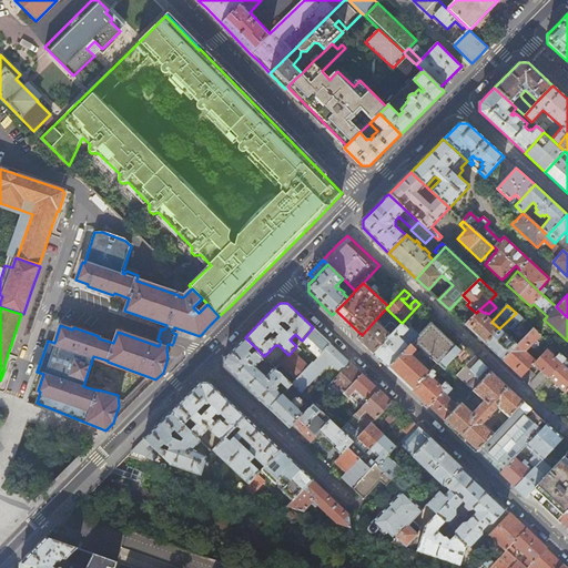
[(484,313),(479,310),(476,313),(465,325),(485,344),(499,328),(492,322),(484,313)]
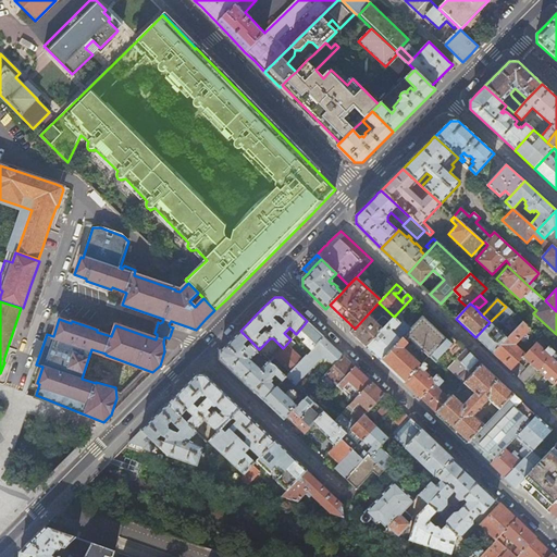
[(381,309),(376,305),(355,329),(350,332),(366,347),(390,321),(384,317),(382,317),(376,323),(370,318),(374,312),(376,314),(381,309)]
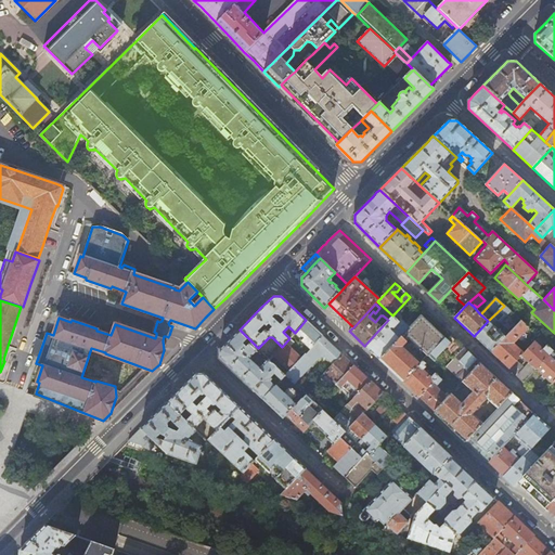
[(511,311),(504,306),(488,321),(474,336),(491,352),(511,332),(500,323),(511,311)]
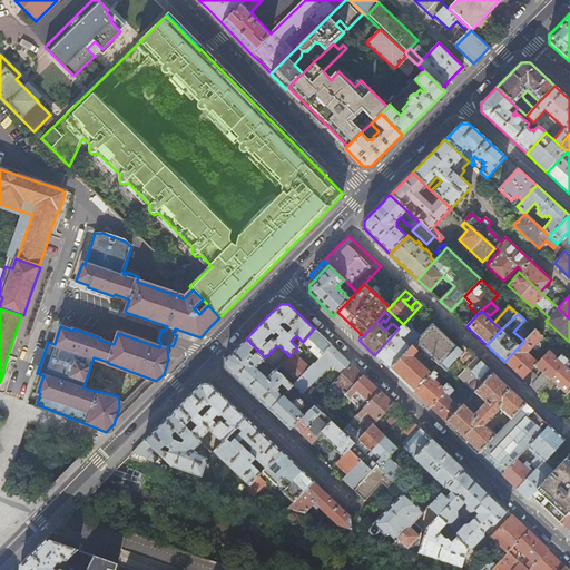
[(399,328),(374,355),(390,369),(413,344),(406,337),(413,330),(405,322),(403,324),(399,328)]
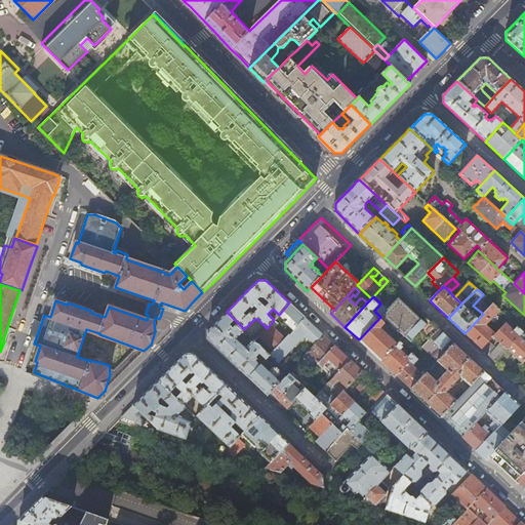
[(387,310),(381,315),(387,320),(404,336),(420,319),(398,298),(387,310)]
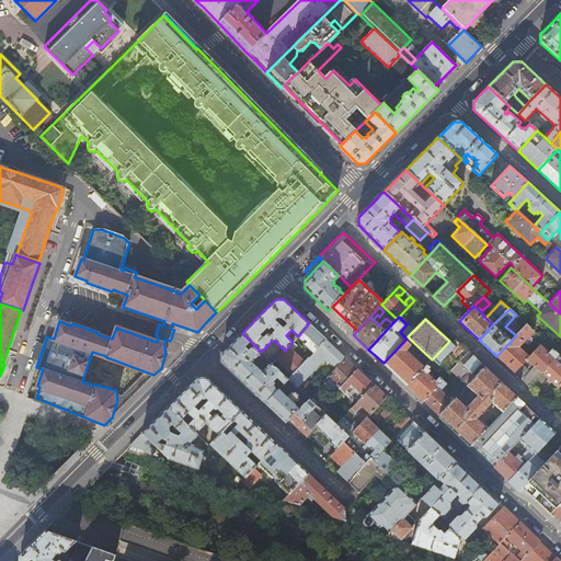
[(325,339),(309,323),(298,336),(302,341),(305,340),(307,342),(305,344),(313,353),(325,339)]
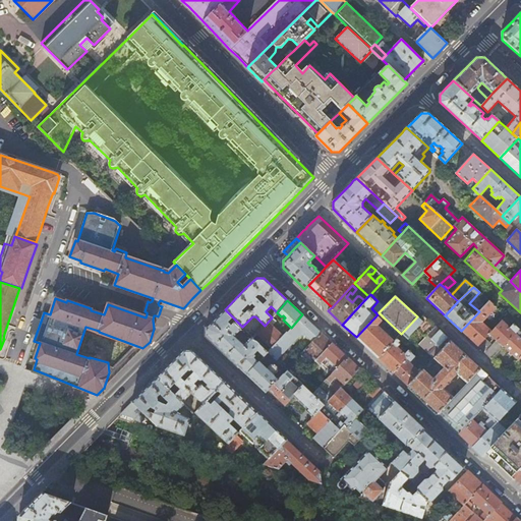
[(378,301),(371,308),(378,314),(379,312),(384,307),(378,301)]
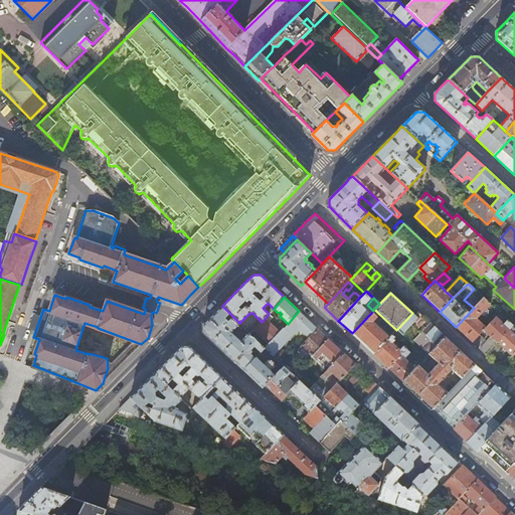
[(483,298),(474,308),(456,327),(472,342),(480,334),(484,330),(486,328),(477,319),(490,305),(483,298)]
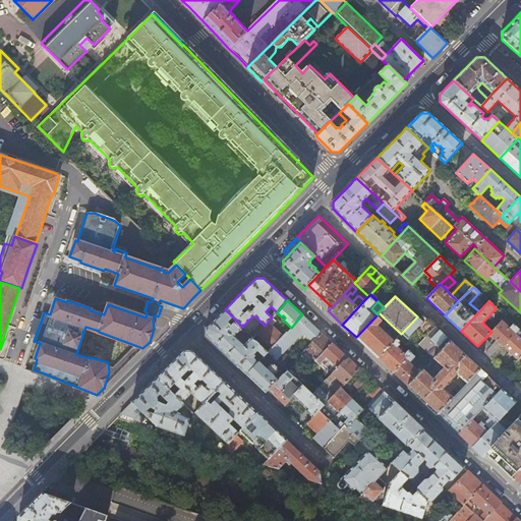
[(242,327),(225,309),(215,320),(206,329),(206,336),(222,351),(246,374),(258,361),(253,357),(255,355),(253,354),(257,350),(264,356),(268,352),(264,348),(257,342),(251,336),(242,345),(235,338),(237,335),(235,334),(242,327)]
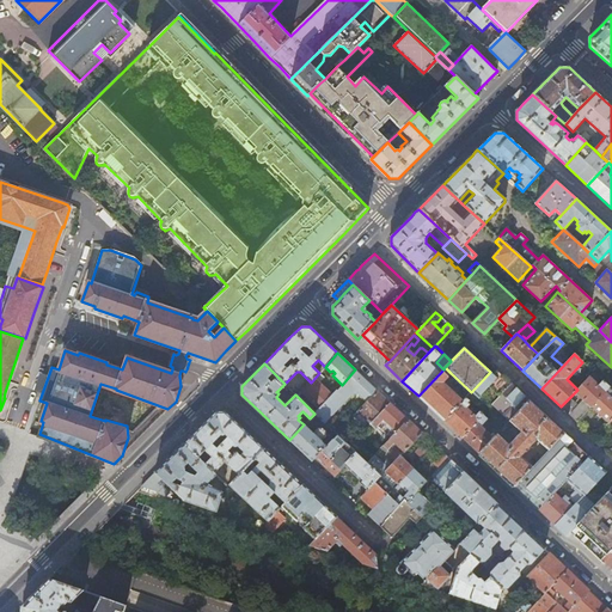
[(451,373),(445,367),(444,369),(418,396),(445,421),(461,402),(442,383),(445,380),(447,383),(451,379),(448,377),(451,373)]
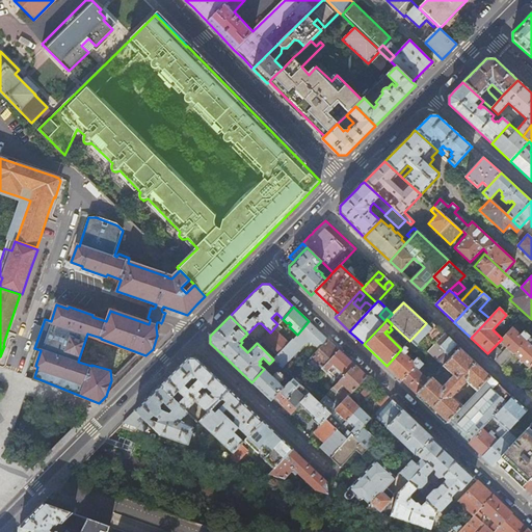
[(430,319),(426,323),(409,341),(415,345),(425,354),(428,351),(445,334),(430,319)]
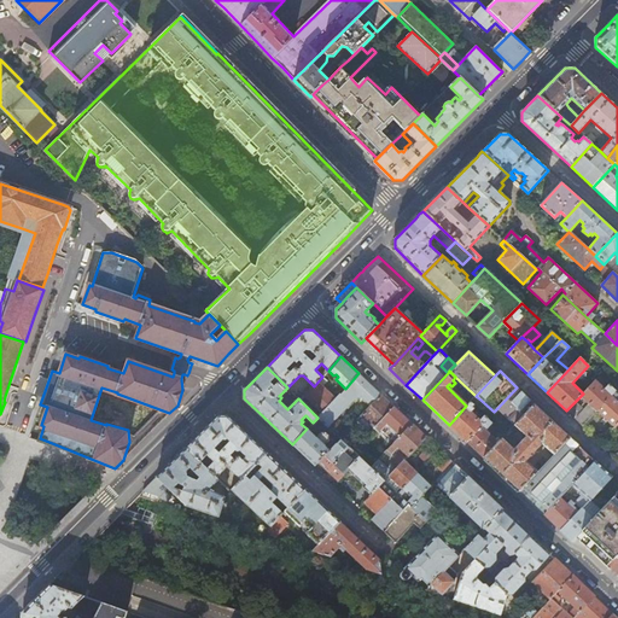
[(322,413),(318,418),(324,424),(327,427),(356,397),(363,400),(369,406),(380,394),(359,373),(345,389),(336,398),(322,413)]
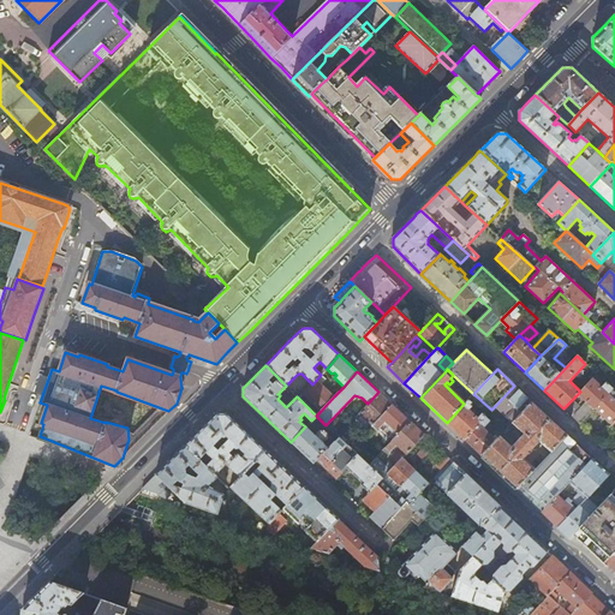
[(596,374),(580,392),(578,394),(587,404),(573,418),(580,424),(595,410),(609,394),(595,382),(599,377),(596,374)]
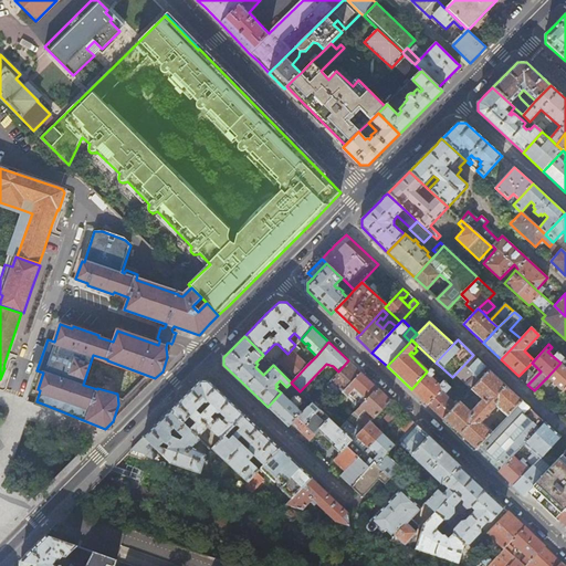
[(295,345),(287,354),(279,363),(283,367),(280,371),(286,378),(290,374),(295,378),(307,365),(295,353),(300,348),(295,345)]
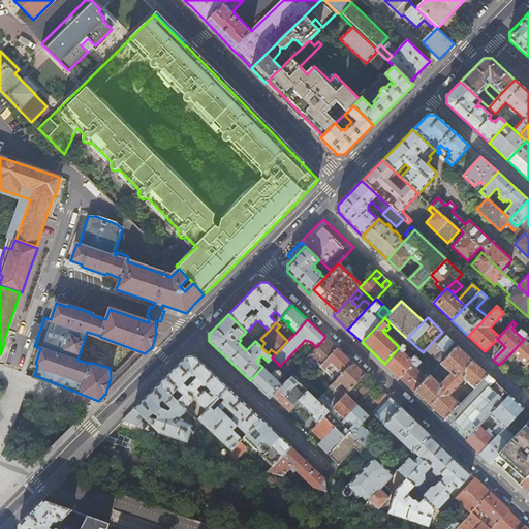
[(458,346),(442,332),(426,349),(440,364),(458,346)]
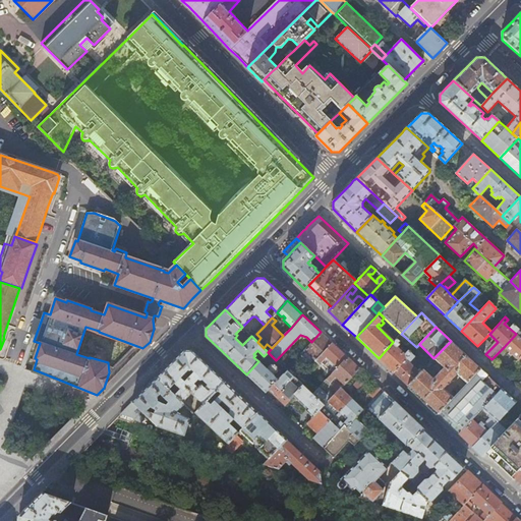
[(332,343),(321,332),(311,342),(303,351),(315,361),(316,359),(332,343)]
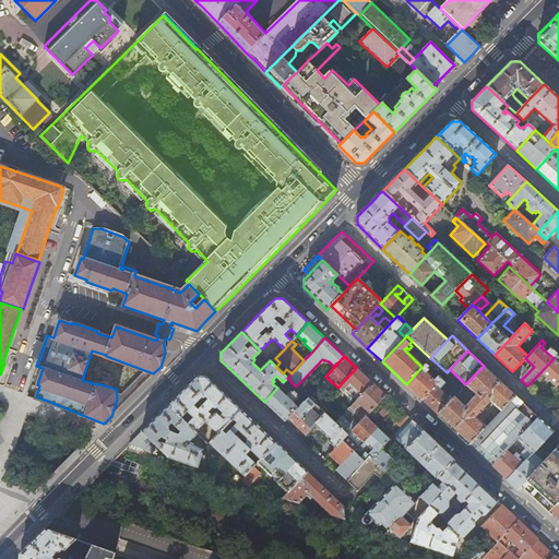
[(436,363),(430,358),(421,367),(406,384),(421,399),(441,379),(441,378),(439,377),(435,381),(432,379),(435,377),(432,376),(430,378),(426,373),(429,370),(427,369),(429,367),(430,368),(436,363)]
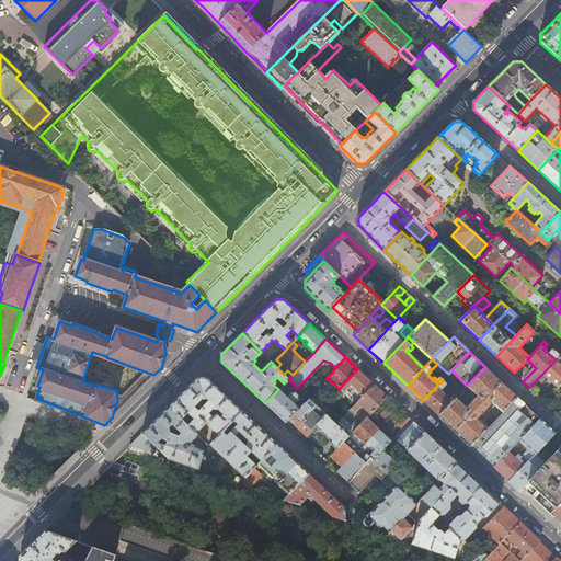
[(560,384),(560,364),(556,359),(542,374),(558,388),(560,385),(560,384)]
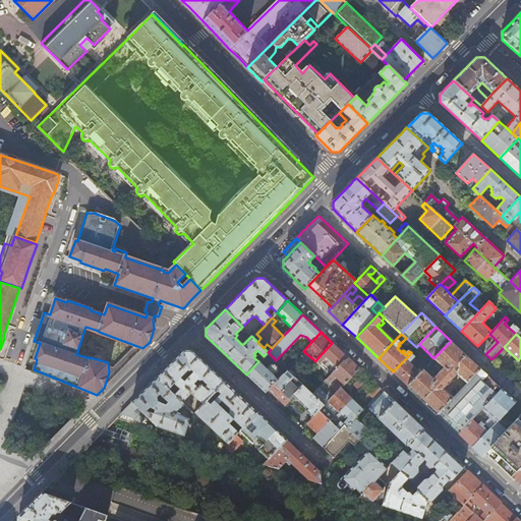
[(490,343),(485,338),(477,346),(483,351),(490,343)]
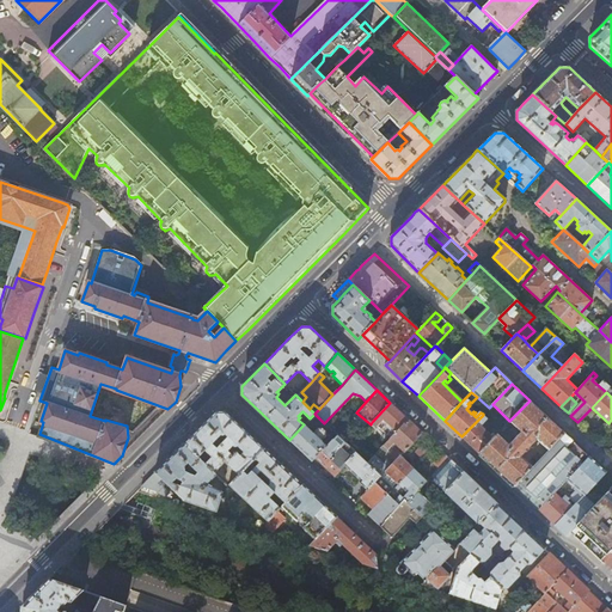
[(546,416),(530,401),(509,421),(516,427),(512,432),(514,435),(512,438),(514,440),(509,445),(497,434),(496,436),(479,453),(496,470),(546,416)]
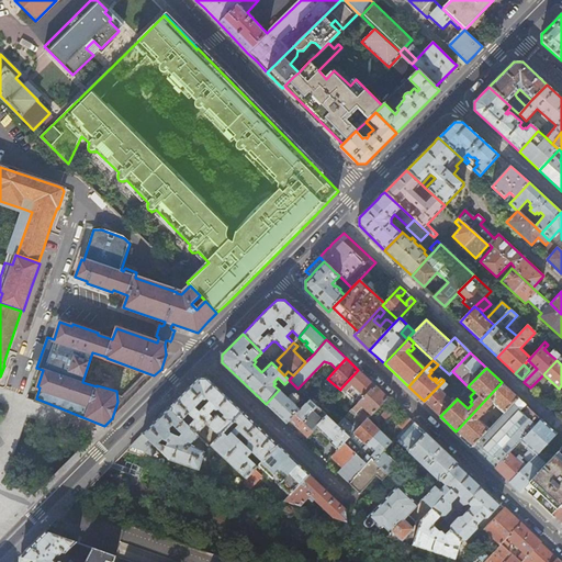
[(374,384),(358,370),(341,388),(353,398),(352,400),(357,404),(374,384)]
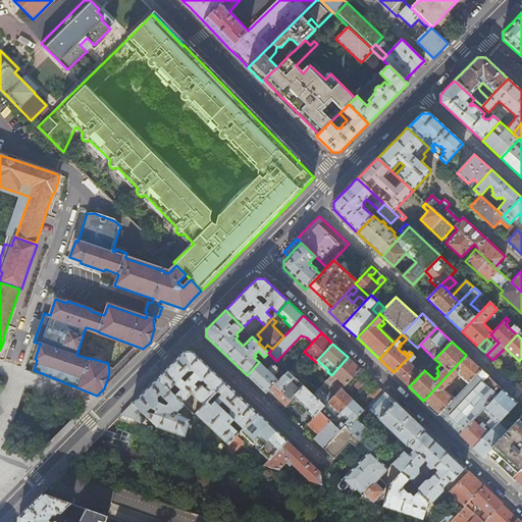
[(176,393),(175,392),(172,394),(183,403),(191,394),(203,405),(207,402),(210,399),(225,382),(192,351),(185,351),(171,364),(157,378),(168,389),(174,384),(180,389),(176,393)]
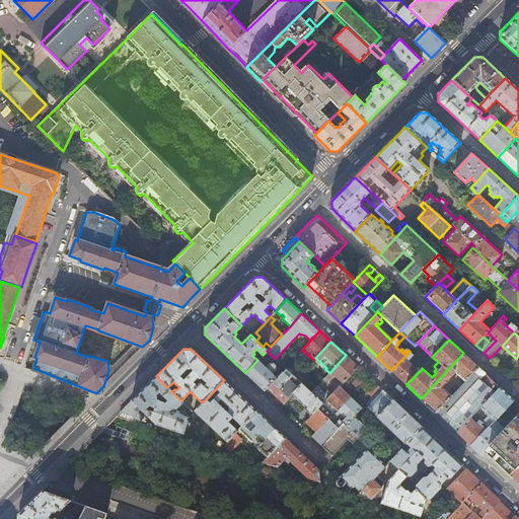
[(267,351),(263,355),(261,357),(266,362),(272,356),(267,351)]
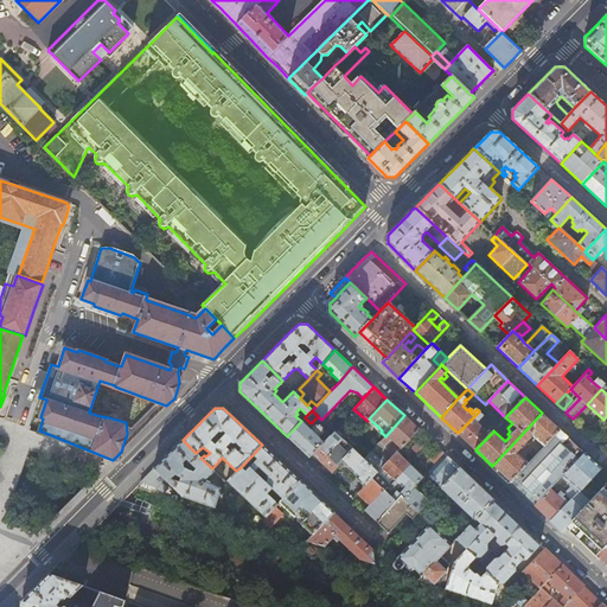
[(485,416),(479,411),(458,433),(475,449),(492,433),(490,430),(487,433),(478,423),(485,416)]
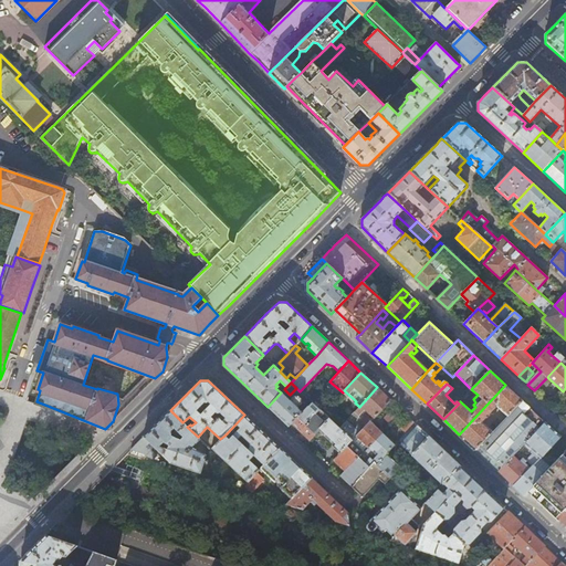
[(522,400),(505,385),(459,435),(475,450),(498,426),(494,423),(493,425),(485,418),(496,407),(506,417),(522,400)]
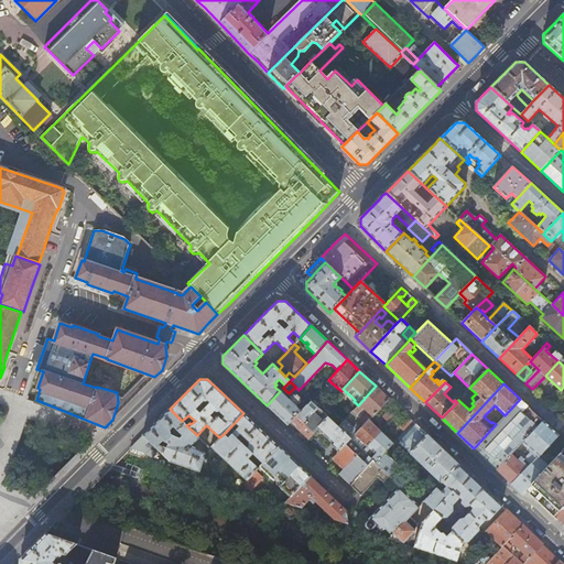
[(370,419),(389,399),(376,386),(358,405),(338,426),(350,438),(351,440),(370,419)]
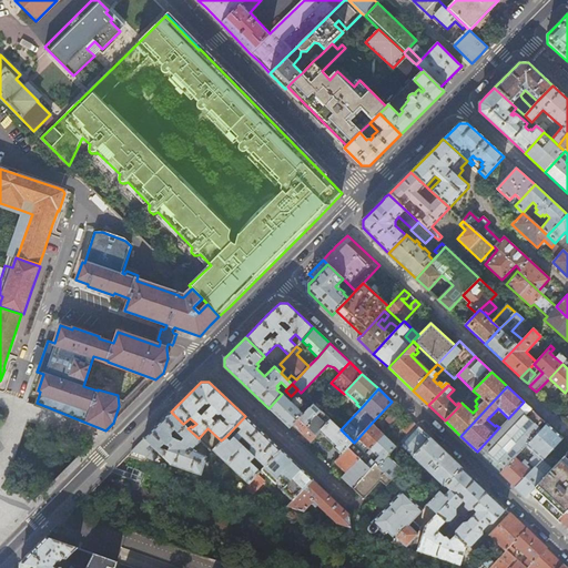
[(282,394),(269,408),(277,416),(290,428),(292,425),(313,403),(307,399),(303,404),(302,401),(300,397),(295,397),(291,402),(282,394)]
